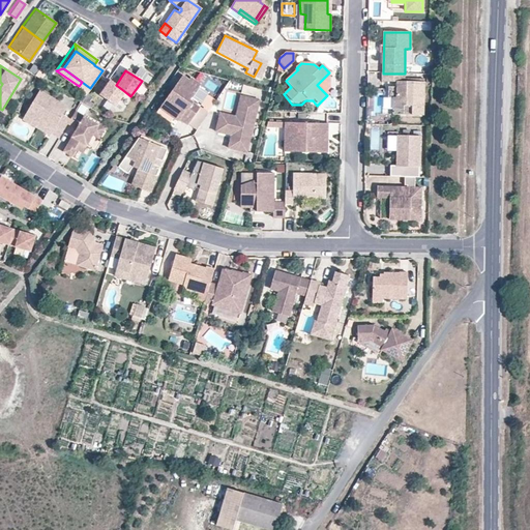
[(405,74),(383,74),(383,82),(398,82),(398,87),(389,87),(389,98),(393,98),(393,110),(404,110),(404,115),(424,115),(424,82),(405,82),(405,74)]
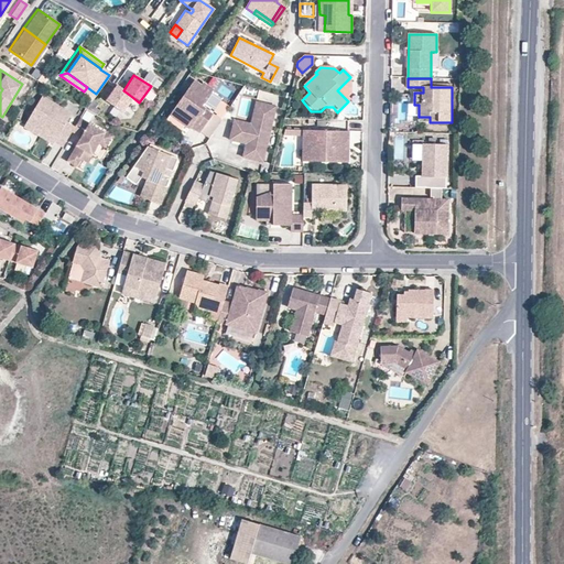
[(350,83),(348,79),(337,90),(346,99),(348,96),(350,83)]
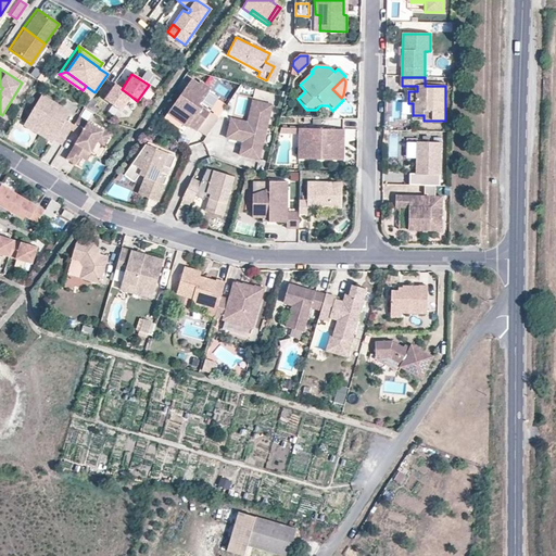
[(191,80),(168,111),(188,125),(189,124),(198,129),(198,128),(209,113),(198,105),(210,90),(199,83),(198,85),(191,80)]
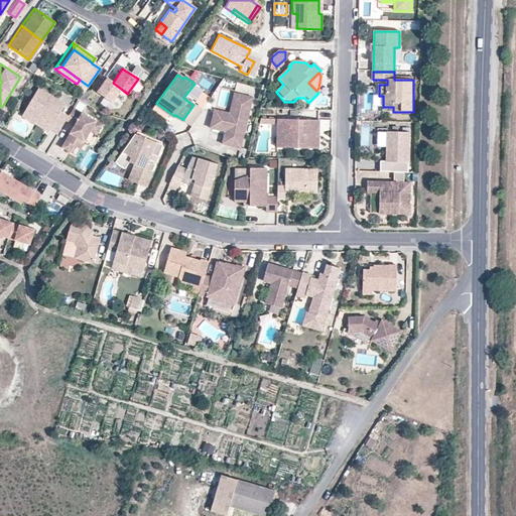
[(113,83),(106,79),(96,93),(111,103),(121,89),(113,83)]
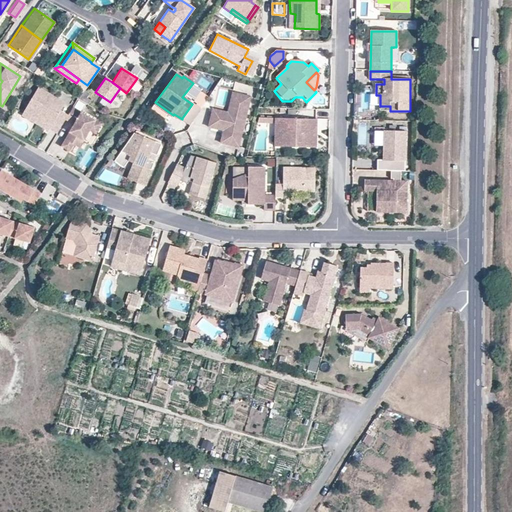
[(37,86),(20,114),(32,122),(36,116),(40,116),(50,122),(47,127),(56,132),(64,118),(66,114),(58,109),(63,102),(37,86)]
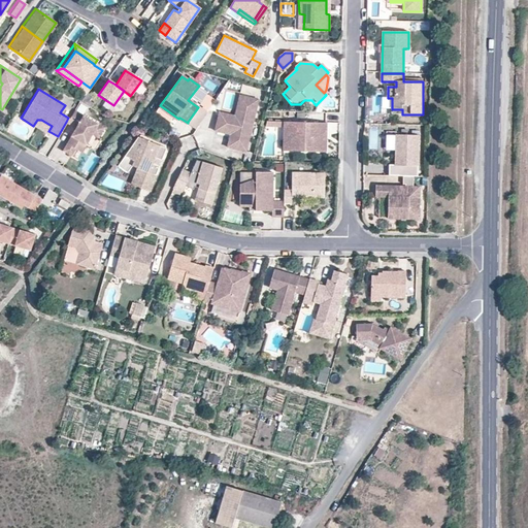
[(208,111),(216,100),(208,95),(202,103),(206,106),(204,109),(208,111)]
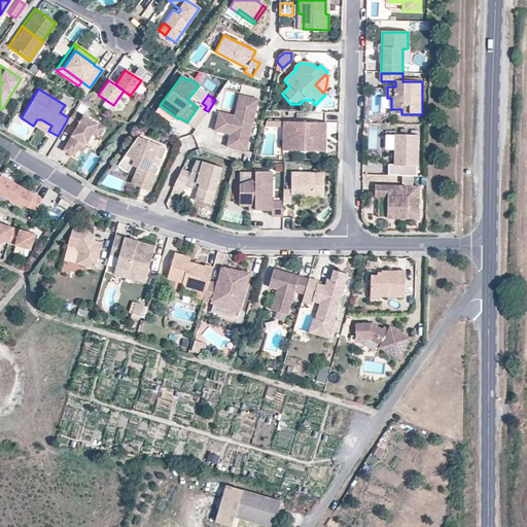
[(246,152),(258,101),(239,96),(234,119),(229,118),(226,124),(217,121),(214,132),(230,136),(233,136),(233,139),(230,139),(227,148),(246,152)]
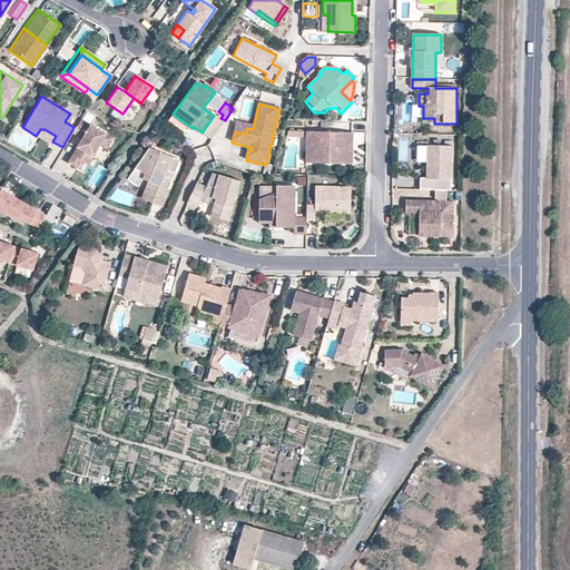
[(193,128),(173,114),(172,116),(190,130),(193,128)]
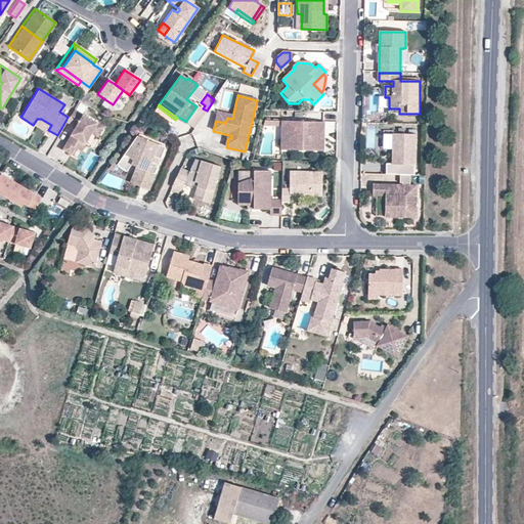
[(197,106),(186,121),(197,128),(206,113),(197,106)]
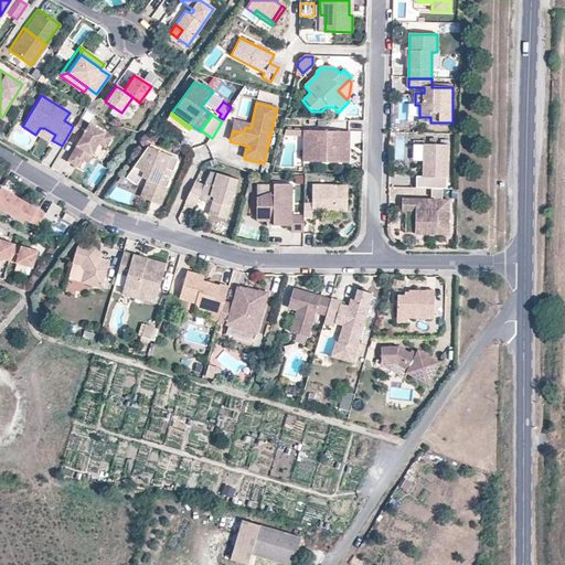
[(73,126),(71,130),(80,137),(77,140),(81,142),(76,149),(74,147),(65,160),(74,166),(78,159),(85,162),(97,142),(104,146),(109,136),(78,117),(73,126)]
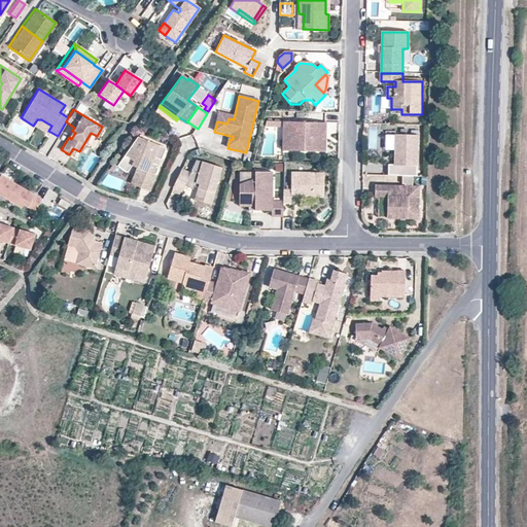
[(234,119),(235,117),(218,113),(217,121),(226,124),(229,118),(234,119)]
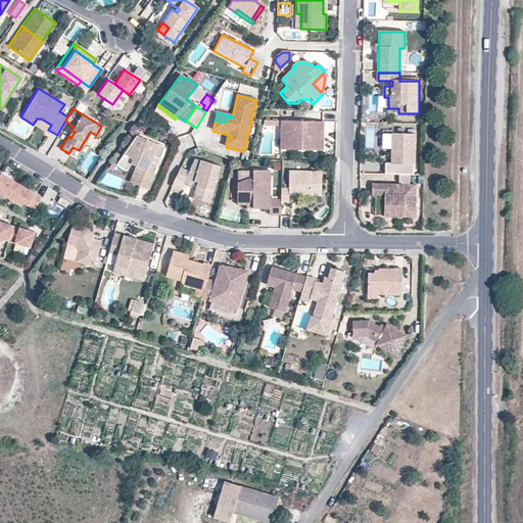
[(289,151),(324,151),(324,137),(321,137),(321,134),(324,134),(324,123),(282,123),(282,134),(289,134),(289,151)]
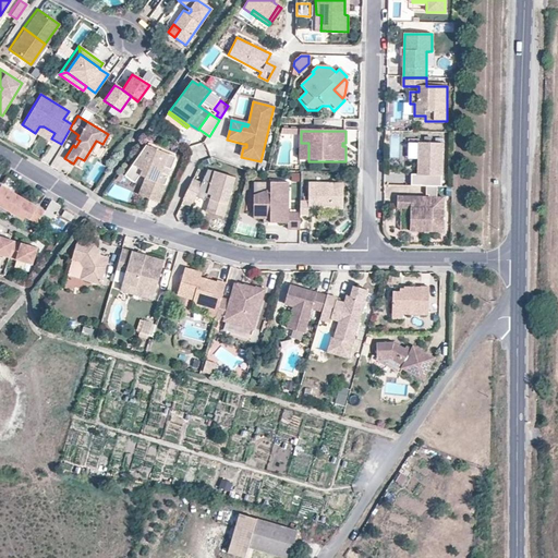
[(422,176),(422,186),(427,186),(441,186),(443,143),(419,143),(419,153),(421,155),(421,158),(419,158),(419,176),(422,176)]
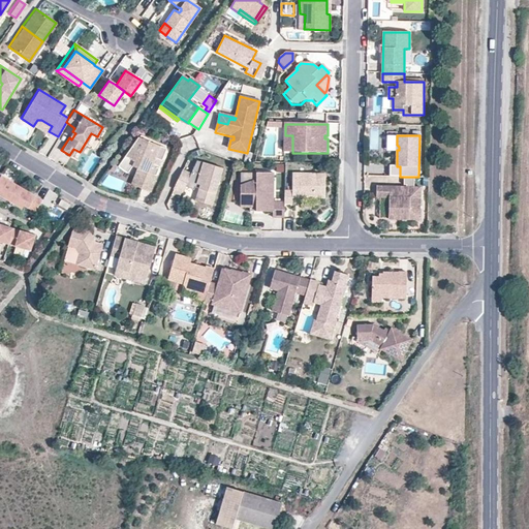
[(137,137),(116,168),(125,176),(130,168),(136,169),(133,178),(151,185),(158,167),(154,165),(156,160),(160,161),(165,150),(137,137)]
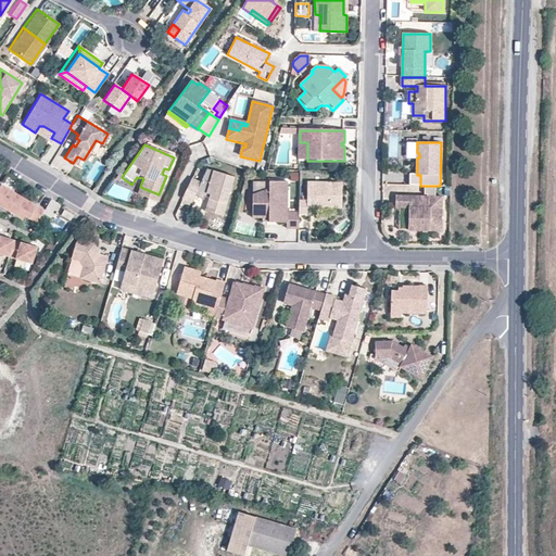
[(190,177),(180,197),(190,201),(193,194),(202,198),(204,192),(209,193),(207,197),(213,198),(211,206),(222,210),(232,175),(205,167),(199,181),(190,177)]
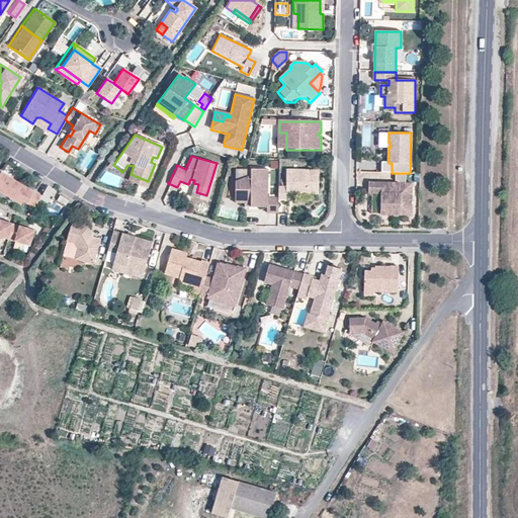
[(252,176),(236,181),(236,203),(251,203),(251,207),(267,207),(267,213),(279,213),(279,200),(279,198),(268,198),(268,170),(252,170),(252,176)]
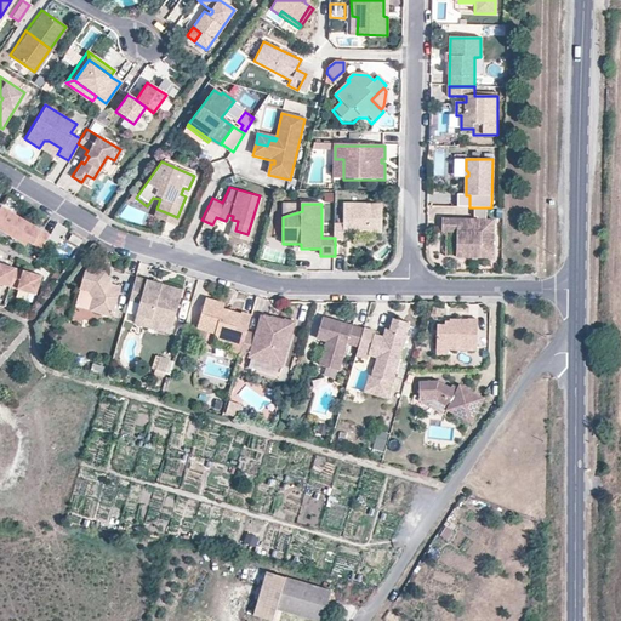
[(0,205),(0,229),(10,235),(21,217),(0,205)]
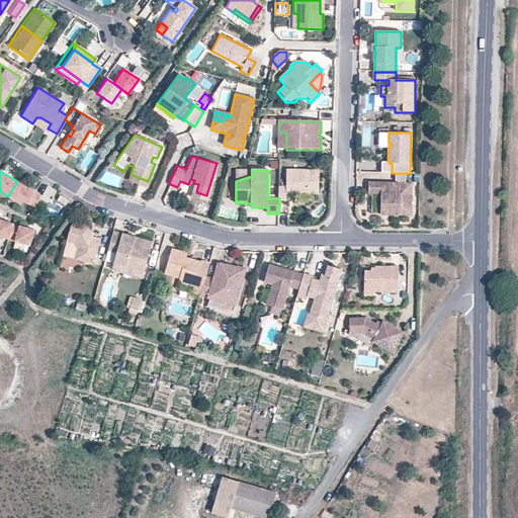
[(286,187),(279,187),(279,200),(287,200),(287,194),(319,195),(320,171),(287,171),(286,187)]
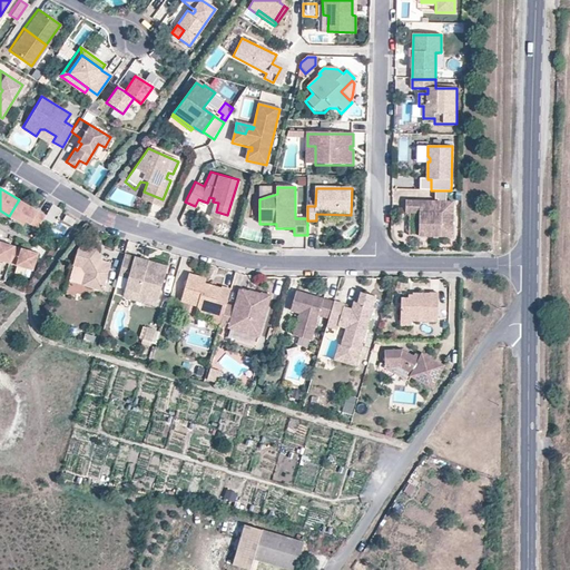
[(163,199),(144,192),(140,199),(159,207),(163,199)]
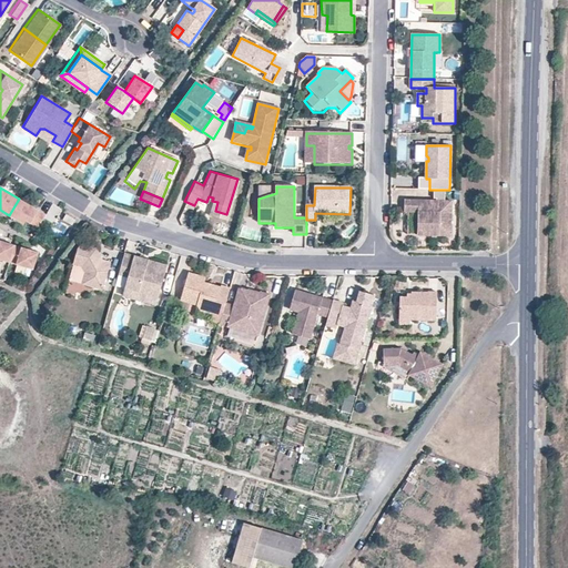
[(19,199),(9,215),(22,223),(24,220),(37,227),(44,214),(19,199)]
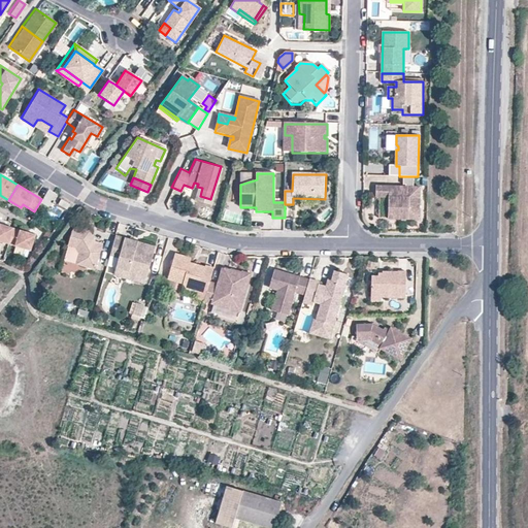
[(202,188),(197,187),(193,199),(209,204),(210,199),(200,196),(202,188)]
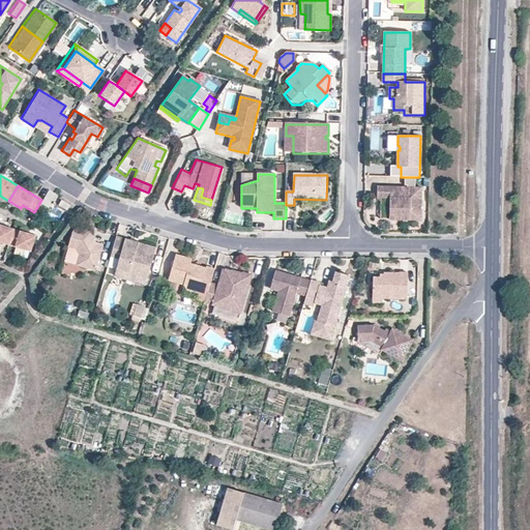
[(401,187),(378,187),(378,198),(381,198),(391,199),(390,219),(421,221),(422,187),(405,187),(405,193),(401,193),(401,187)]
